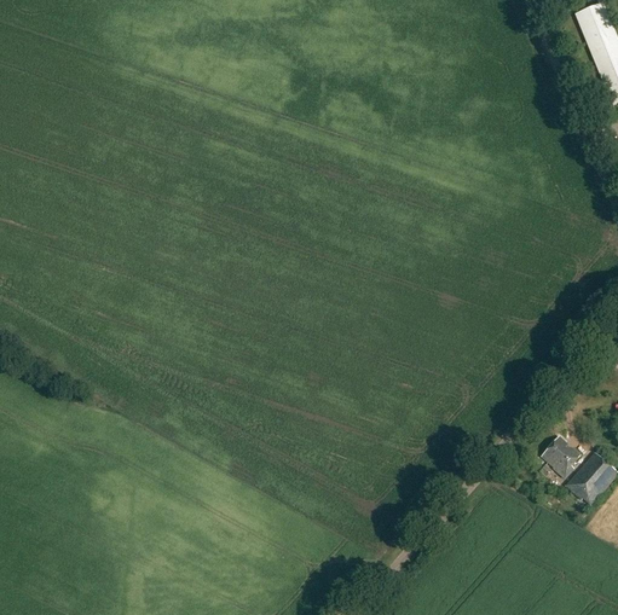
[(617,40),(601,1),(573,12),(611,103),(617,99),(617,40)]
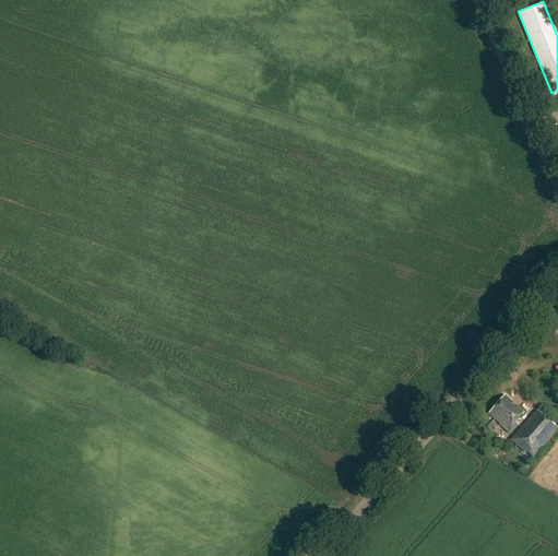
[(538,92),(535,84),(534,82),(529,84),(533,94),(538,92)]
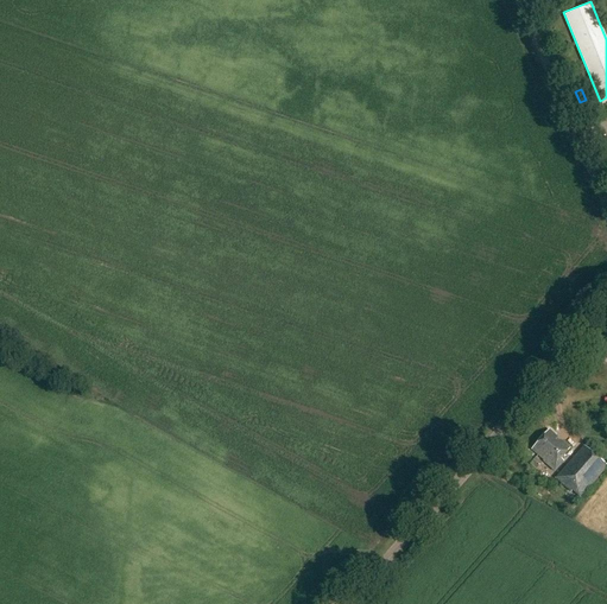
[(547,427),(530,446),(551,465),(568,446),(547,427)]
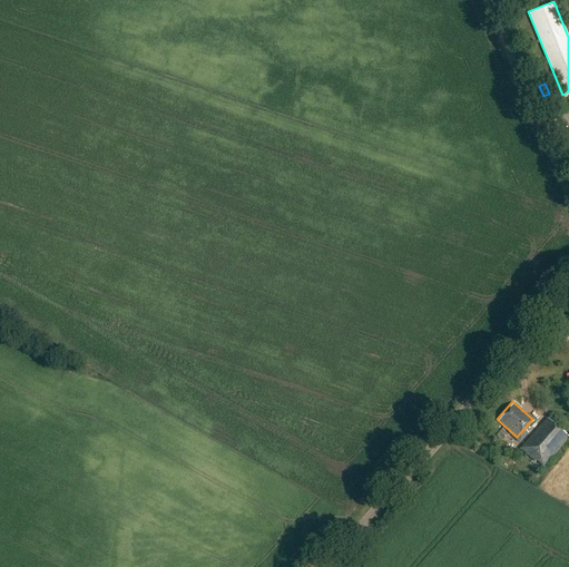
[(535,457),(542,463),(568,433),(546,414),(520,446),(522,447),(521,448),(533,459),(535,457)]
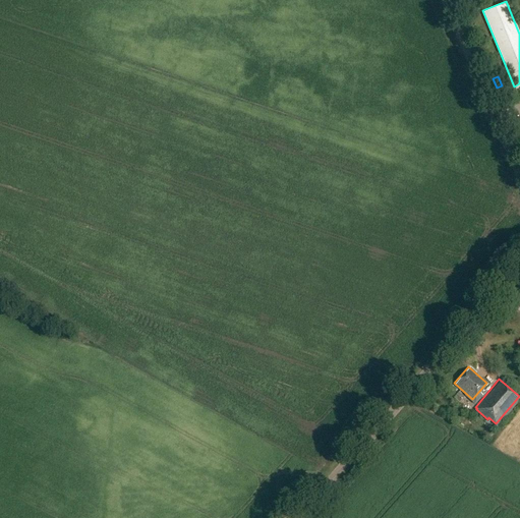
[(457,390),(452,396),(458,401),(463,395),(457,390)]
